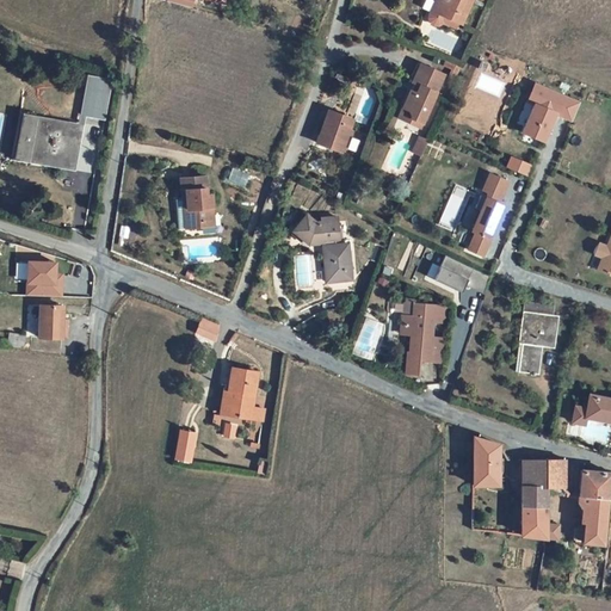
[(444,28),(446,25),(449,20),(461,26),(463,28),(475,0),(446,0),(448,0),(446,0),(439,0),(432,18),(431,20),(432,24),(434,26),(437,29),(440,29),(444,28)]
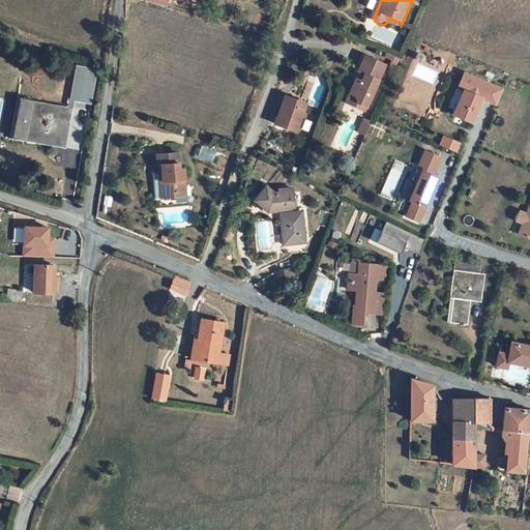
[(359,77),(367,60),(363,59),(356,76),(359,77)]
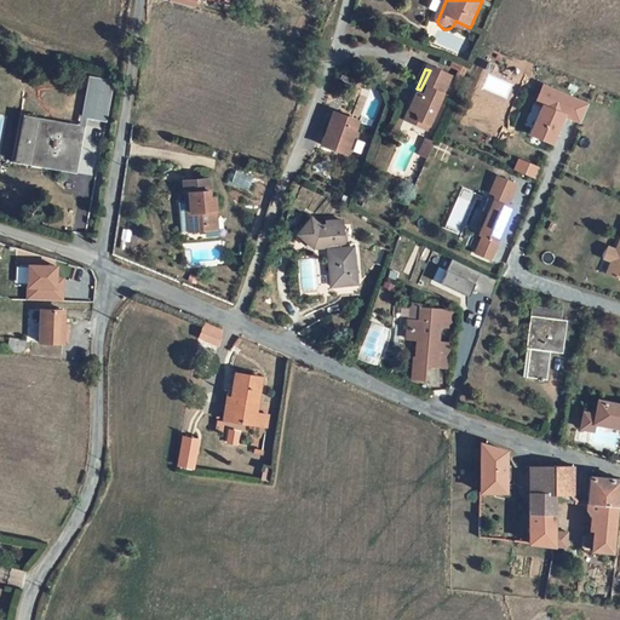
[(434,130),(455,81),(430,70),(420,90),(425,92),(423,98),(418,97),(412,114),(418,116),(422,125),(434,130)]
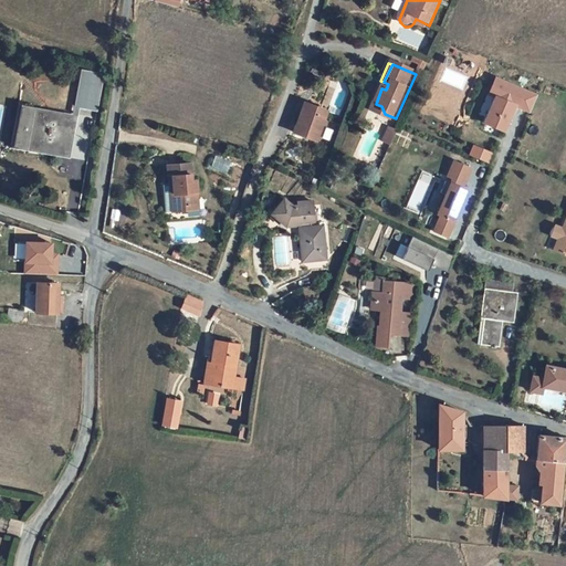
[(493,96),(482,124),(505,133),(515,107),(530,113),(537,92),(494,76),(488,94),(493,96)]
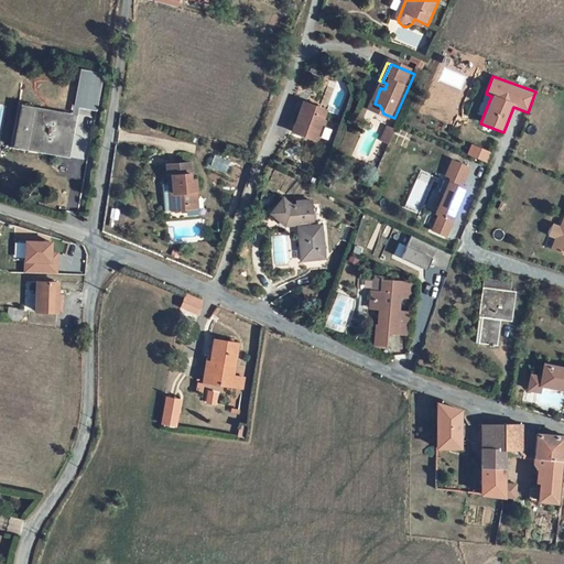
[(383,114),(380,106),(375,104),(370,112),(392,122),(394,118),(383,114)]
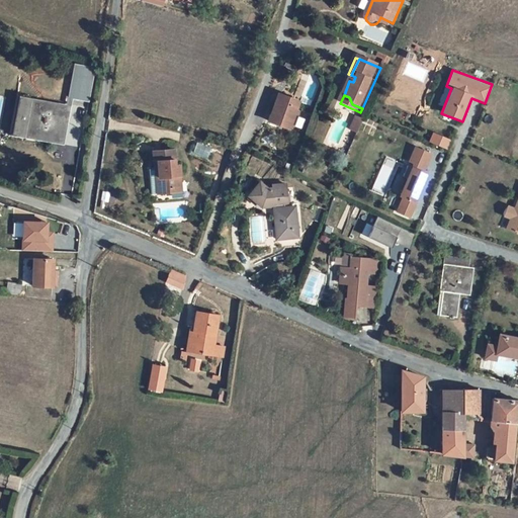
[(22,96),(12,136),(65,150),(75,110),(22,96)]
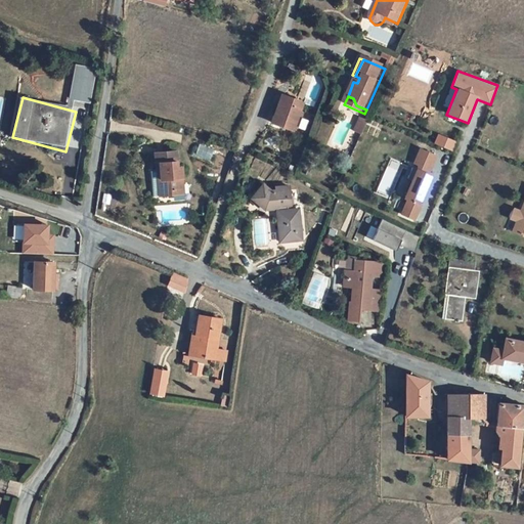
[(285,98),(274,131),(289,136),(290,131),(298,133),(307,105),(285,98)]
